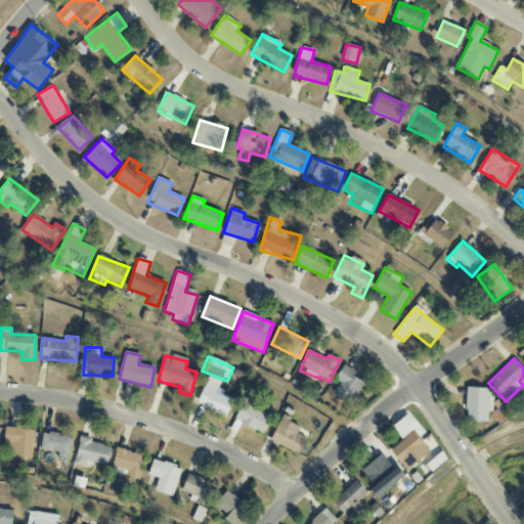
[(363,382),(353,377),(356,372),(343,364),(335,381),(340,383),(334,394),(352,404),(363,382)]
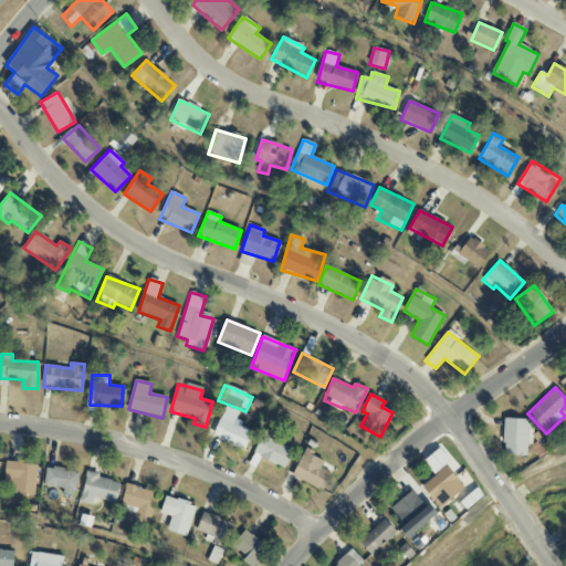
[(251,430),(234,425),(239,411),(223,406),(213,438),(245,449),(251,430)]
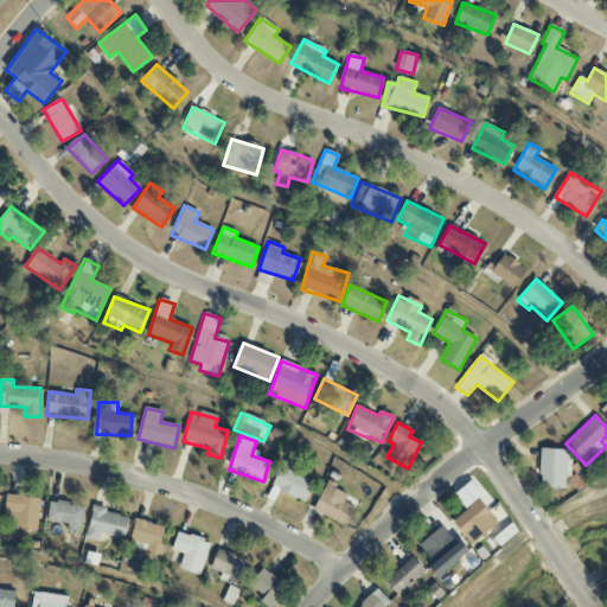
[(540,489),(564,489),(564,478),(568,478),(568,449),(541,449),(540,489)]
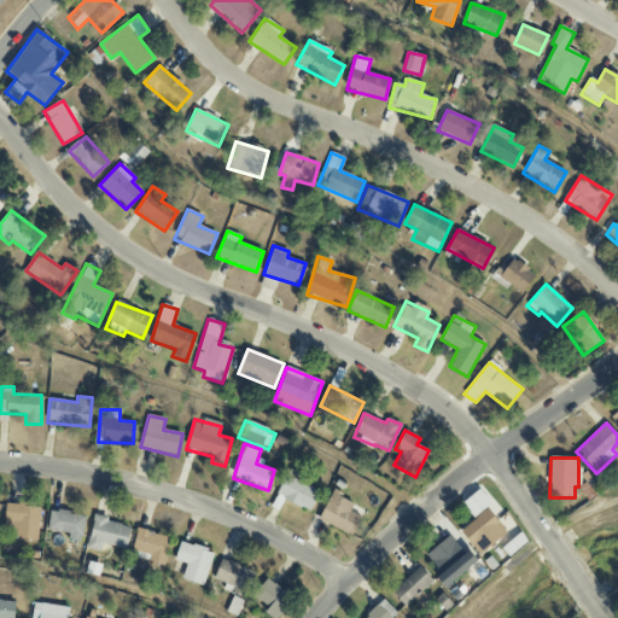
[(310,512),(319,491),(303,483),(305,477),(289,468),(277,496),(310,512)]
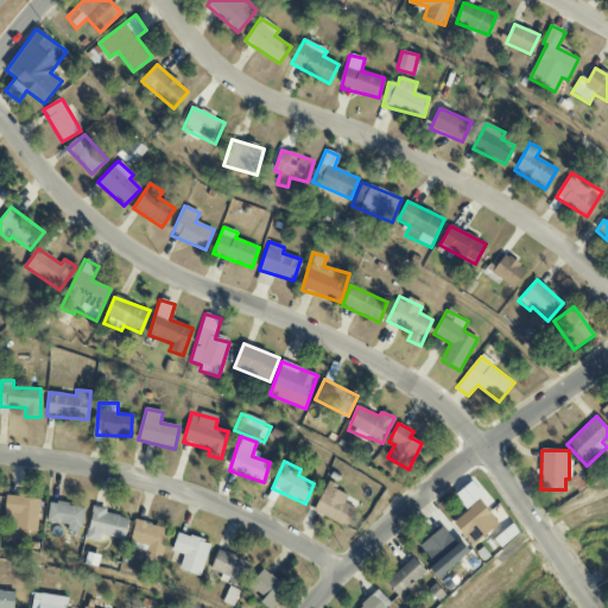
[(344,504),(348,495),(336,491),(339,486),(327,481),(314,513),(347,526),(355,507),(344,504)]
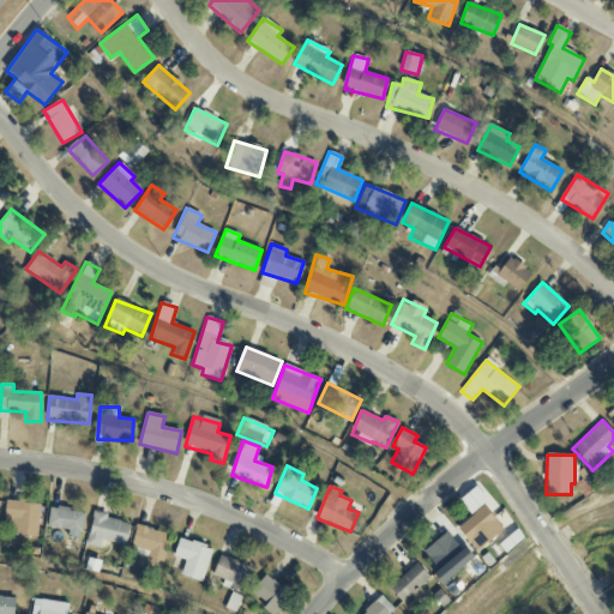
[(488,500),(477,486),(458,500),(470,515),(488,500)]
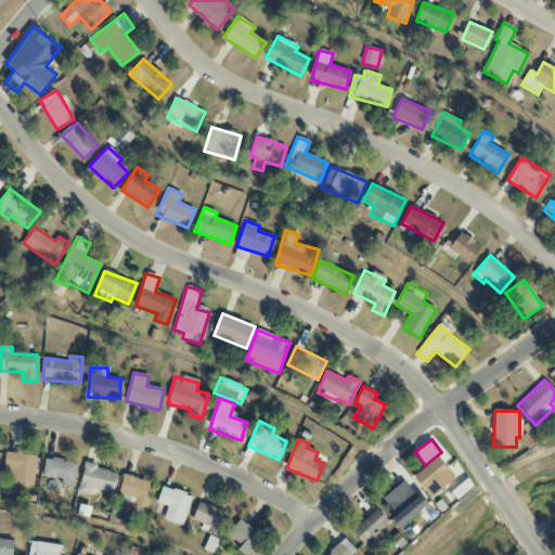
[(3,477),(14,478),(14,485),(35,486),(36,454),(4,453),(3,477)]
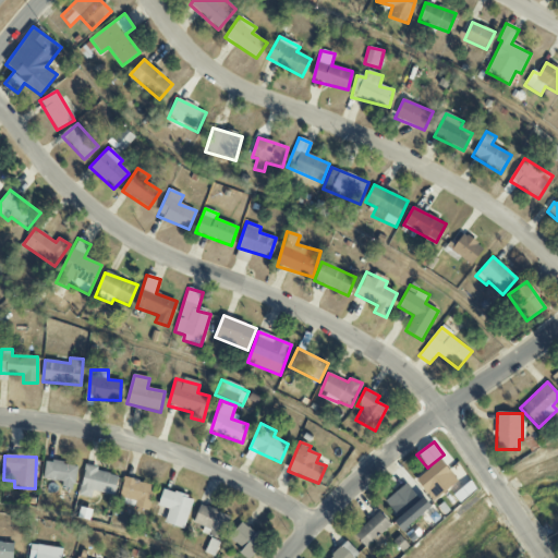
[(432,501),(458,483),(441,460),(415,478),(432,501)]
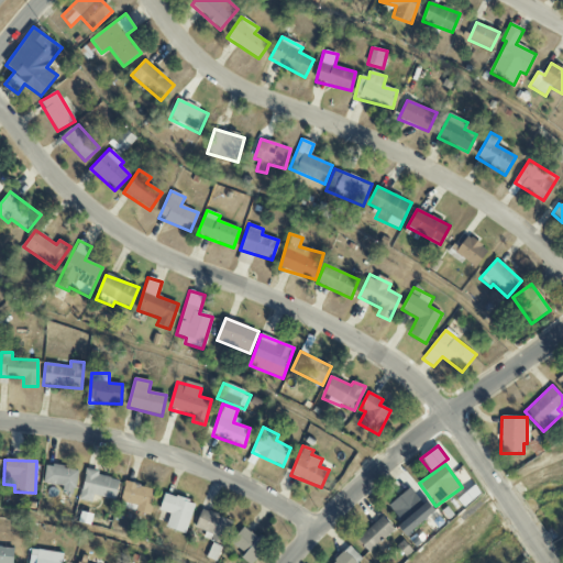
[(62,486),(62,494),(75,495),(77,468),(45,465),(43,484),(62,486)]
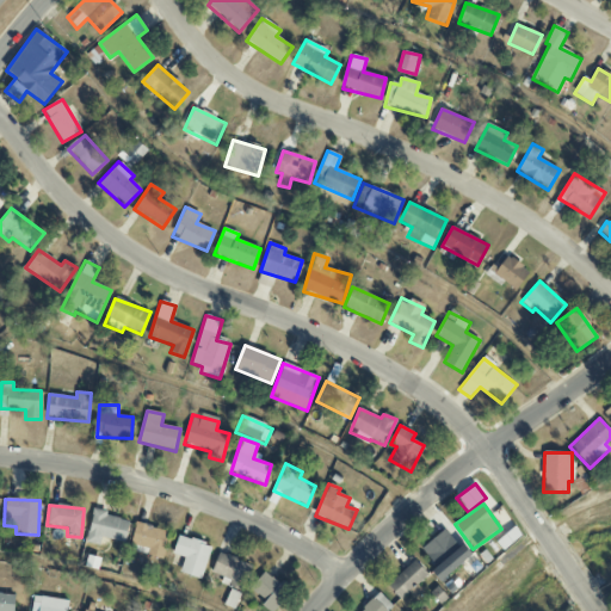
[(102,538),(124,543),(130,519),(92,511),(85,543),(99,545),(102,538)]
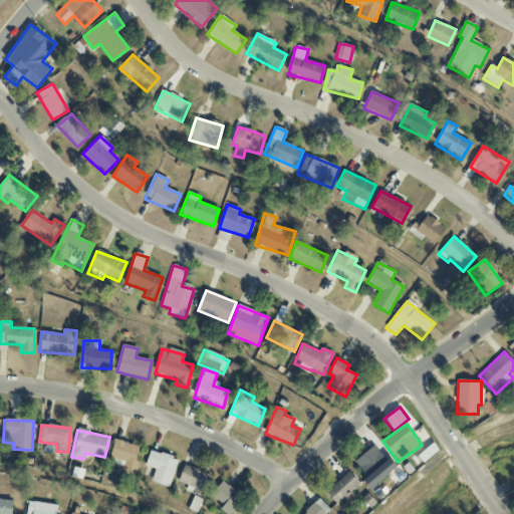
[(110,465),(138,469),(141,445),(112,442),(110,465)]
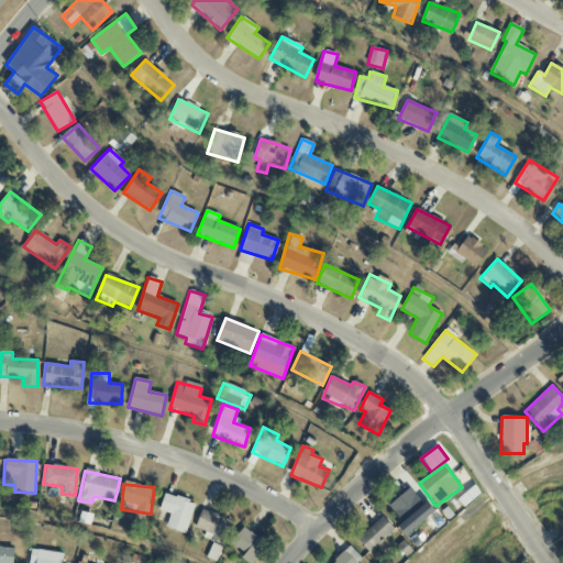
[(388,505),(401,522),(398,526),(406,537),(434,514),(412,486),(388,505)]
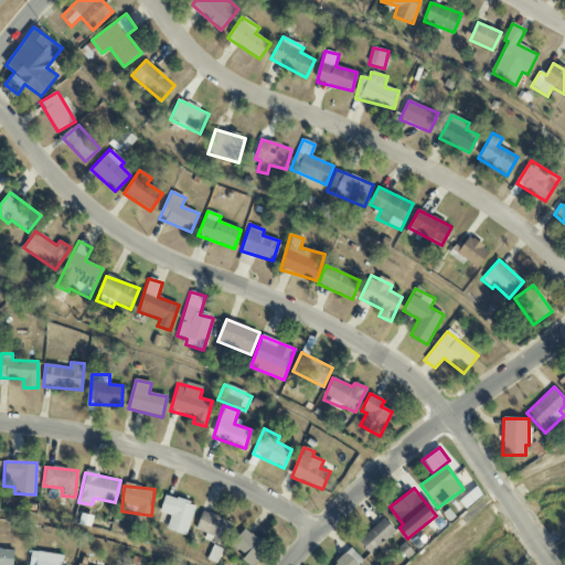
[(170,515),(167,531),(188,535),(194,503),(164,497),(160,513),(170,515)]
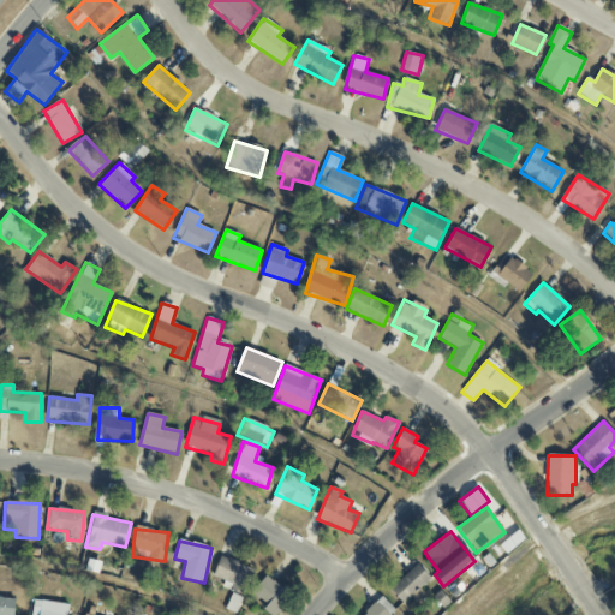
[(254,569),(221,556),(213,577),(225,581),(222,587),(244,596),(254,569)]
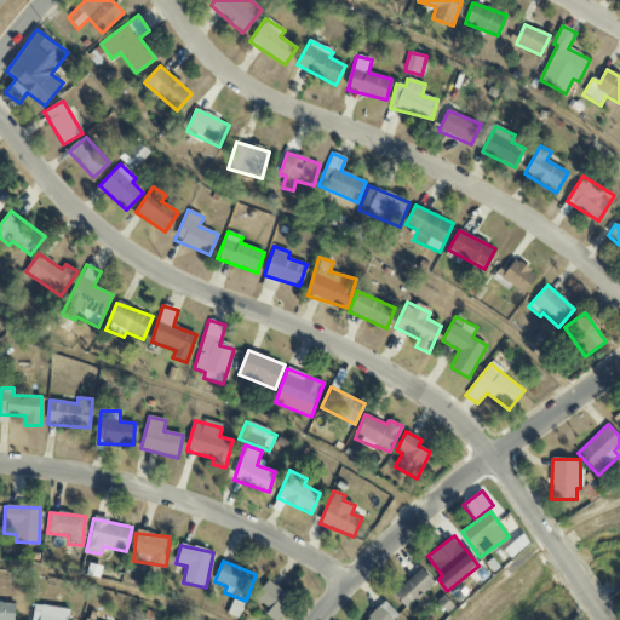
[(392,592),(406,608),(435,585),(422,569),(392,592)]
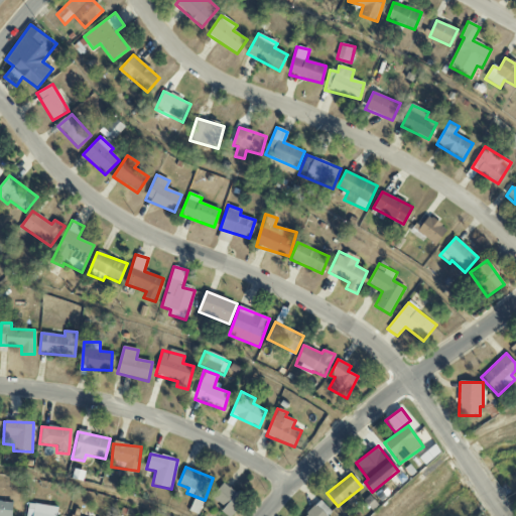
[(232,515),(245,498),(224,483),(211,500),(232,515)]
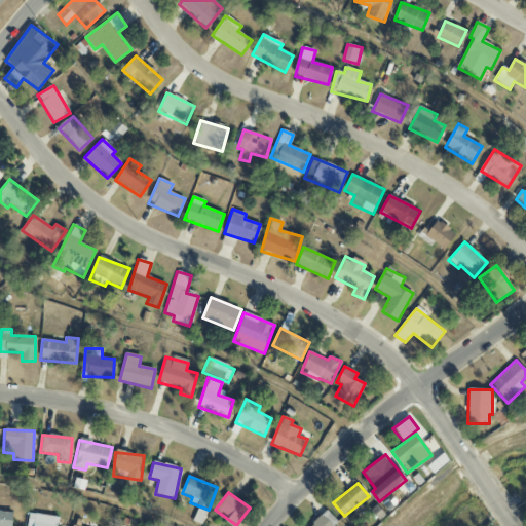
[(0,525),(11,525),(13,511),(0,509),(0,525)]
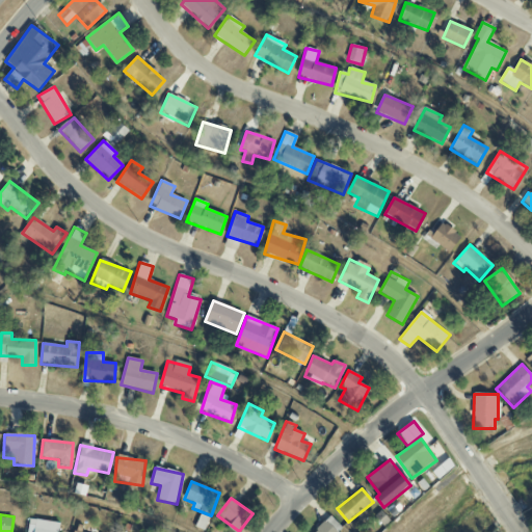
[(339,531),(343,528),(330,515),(314,531),(339,531)]
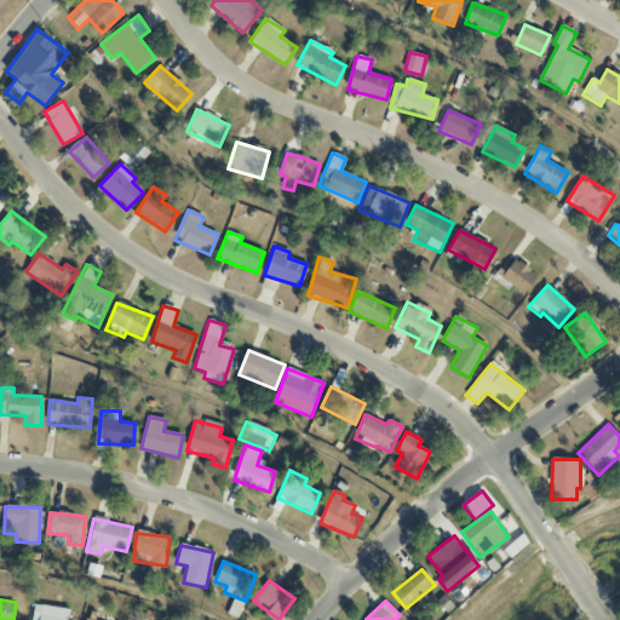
[(32,619),(67,619),(69,609),(34,604),(32,619)]
